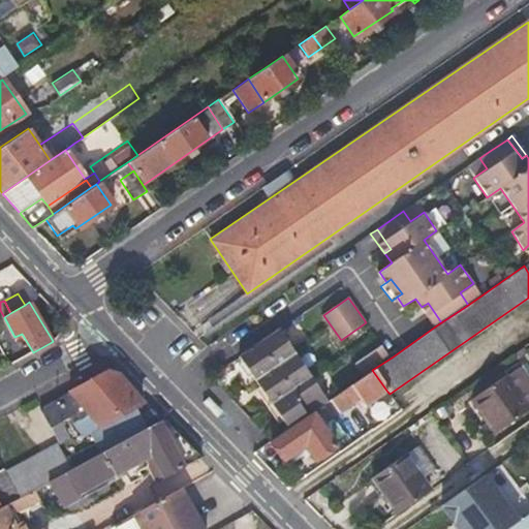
[(422,307),(435,327),(441,322),(428,303),(422,307)]
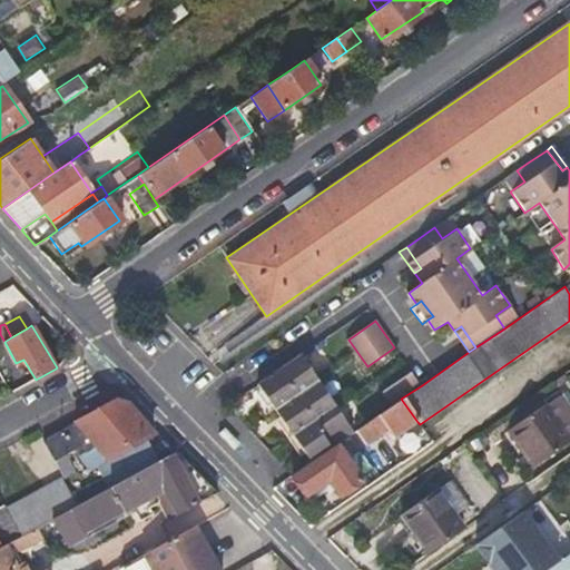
[(337,442),(354,431),(300,355),(258,384),(262,390),(272,403),(279,415),(304,451),(311,460),(337,442)]
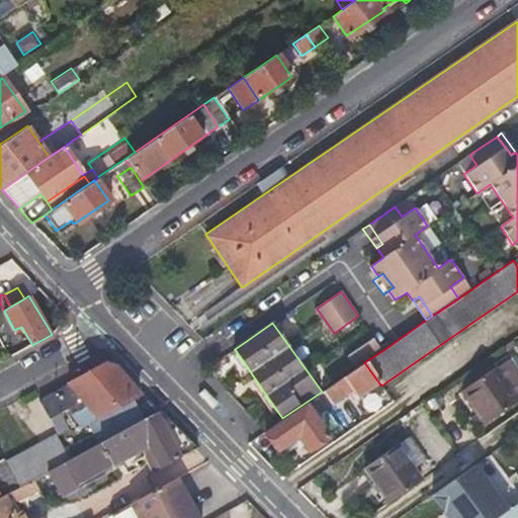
[(364,362),(383,350),(373,337),(349,354),(358,367),(364,362)]
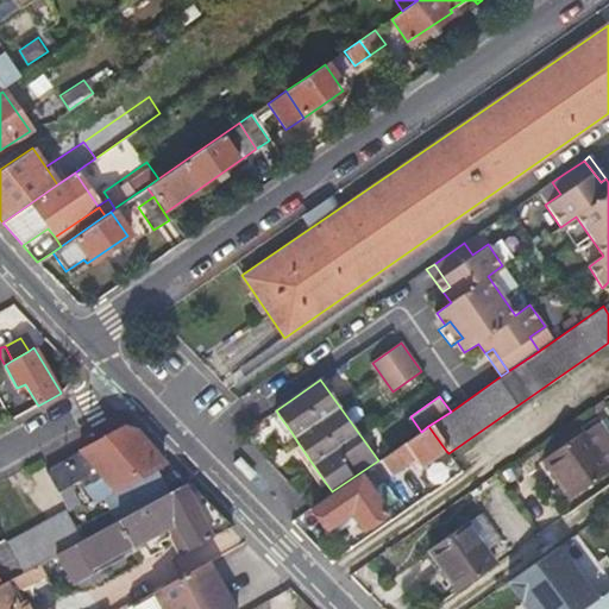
[(290,431),(280,416),(274,420),(284,434),(290,431)]
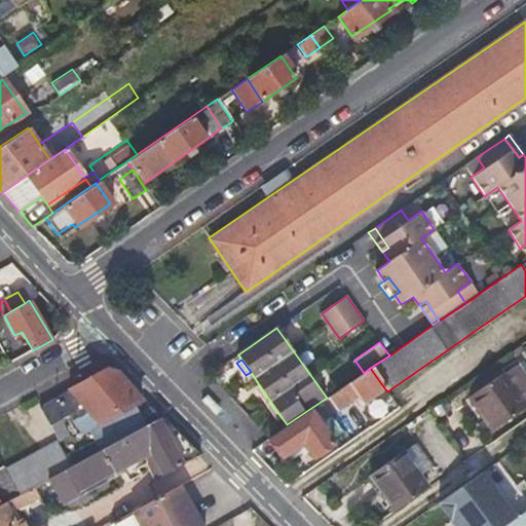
[(385,389),(370,368),(364,373),(328,397),(337,410),(358,397),(363,405),(385,389)]
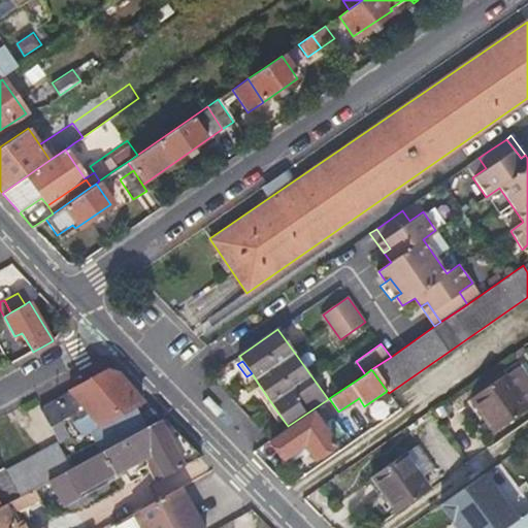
[(106,370),(40,408),(51,425),(75,411),(78,417),(89,411),(97,424),(114,415),(140,400),(118,373),(112,372),(106,370)]
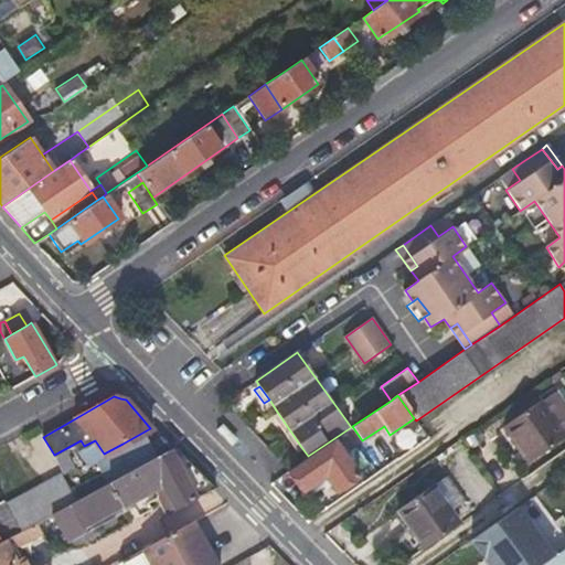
[(526,462),(563,437),(539,401),(502,426),(526,462)]
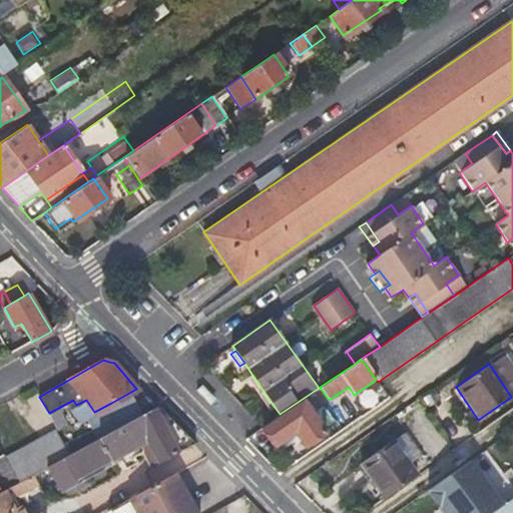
[(269,409),(274,406),(251,374),(246,377),(269,409)]
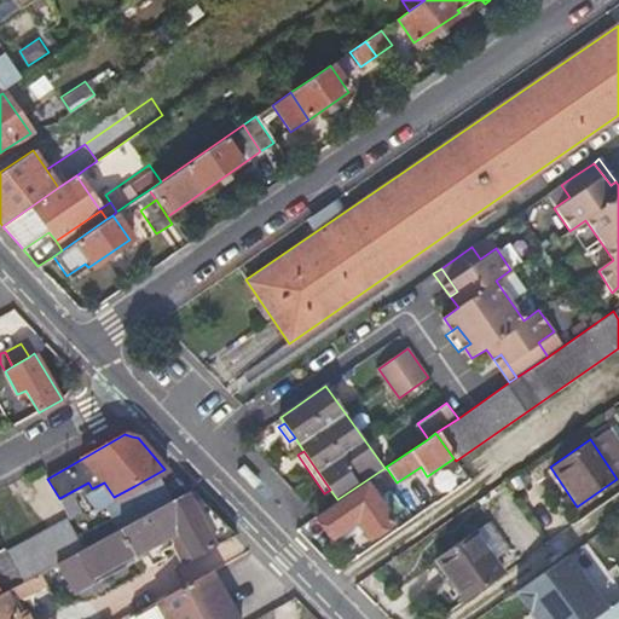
[(337,499),(317,514),(333,539),(358,520),(370,538),(394,522),(366,480),(337,499)]
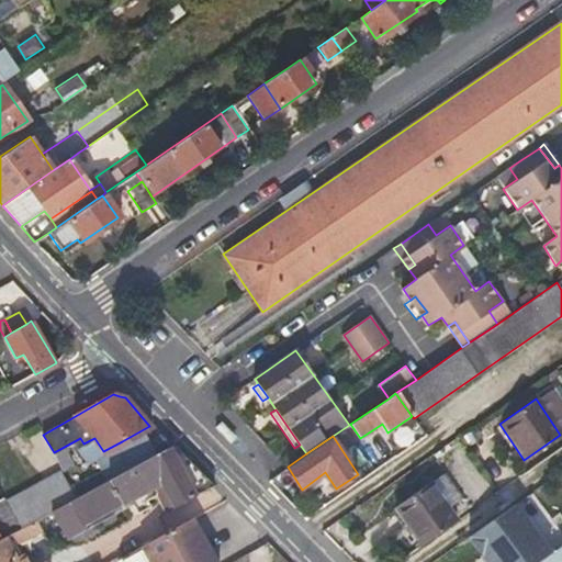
[(94,438),(83,444),(91,458),(103,451),(94,438)]
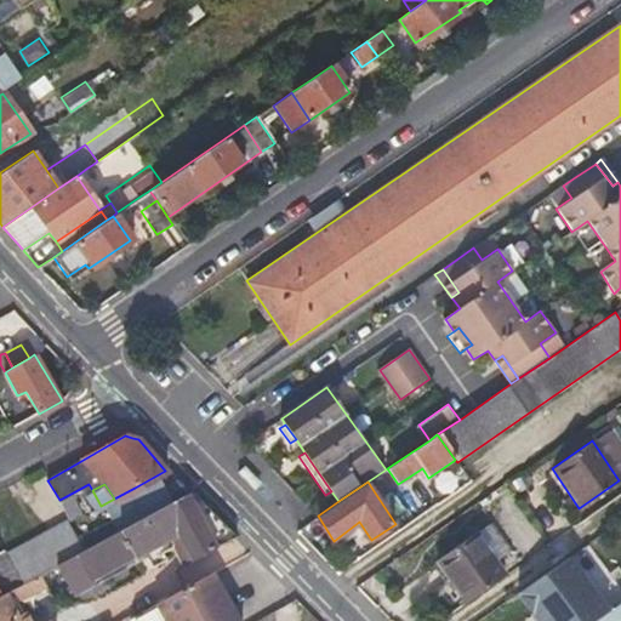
[(148,514),(135,488),(114,499),(101,506),(115,533),(148,514)]
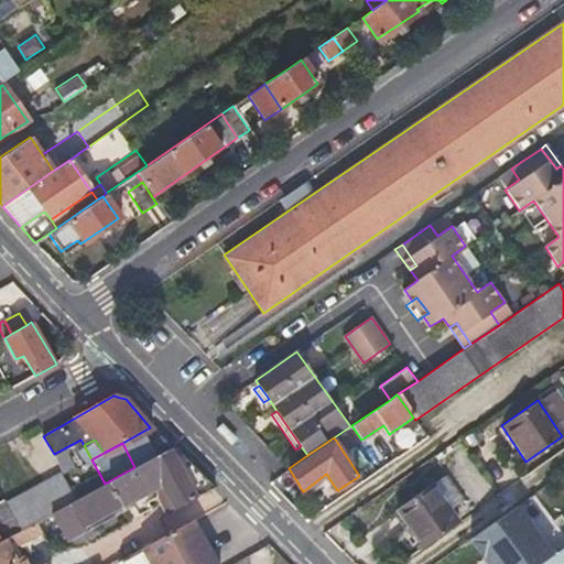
[(206,479),(174,445),(134,467),(105,484),(74,500),(50,513),(63,538),(154,488),(158,496),(156,496),(166,513),(215,488),(206,479)]
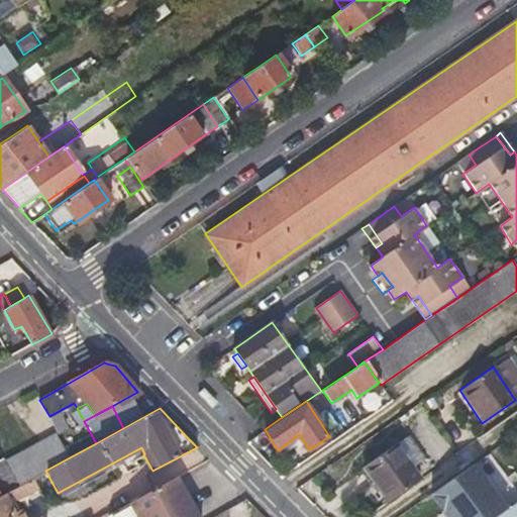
[(16,487),(45,471),(68,458),(54,432),(2,460),(16,487)]
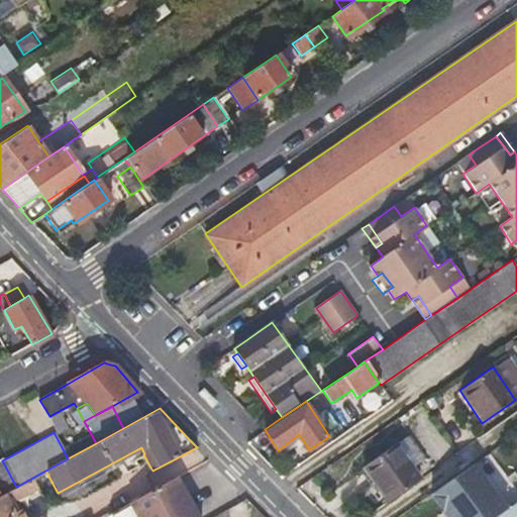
[(366,470),(387,501),(418,480),(397,448),(366,470)]
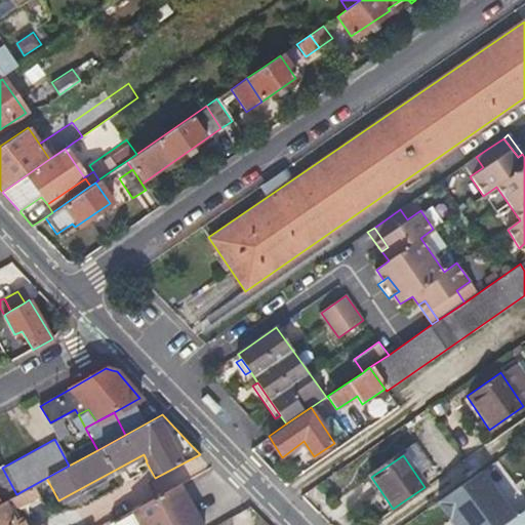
[(2,468),(1,466),(0,466),(0,502),(6,499),(16,494),(2,468)]
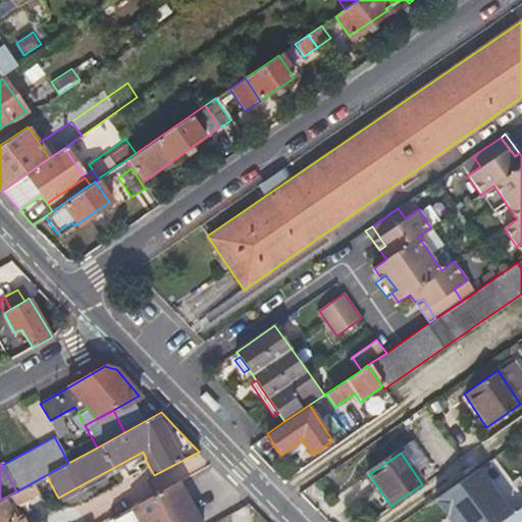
[(479,466),(437,497),(455,521),(498,521),(512,512),(479,466)]
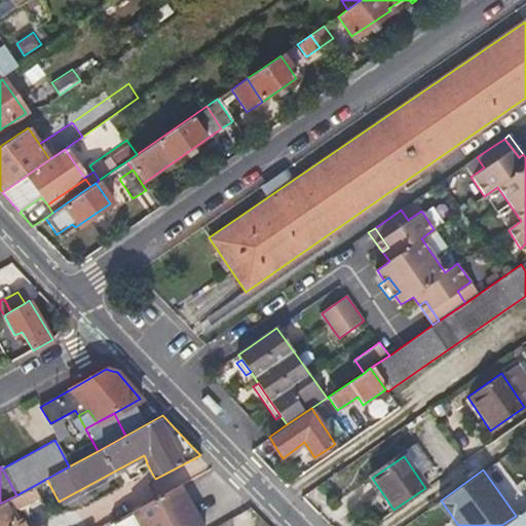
[(200,525),(179,486),(132,512),(139,525),(200,525)]
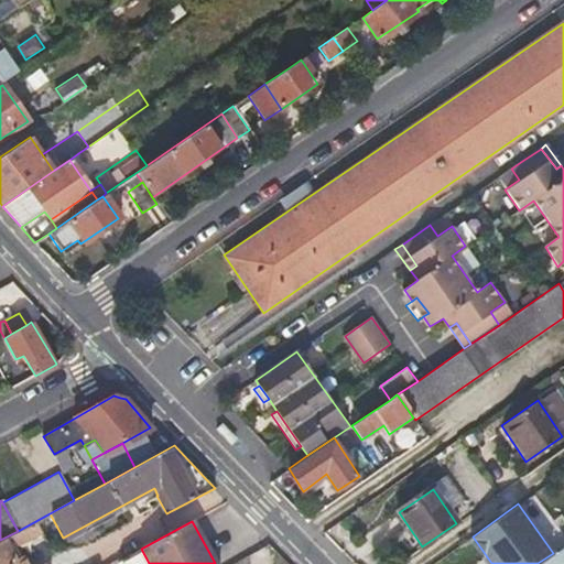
[(0,563),(25,563),(22,556),(19,559),(7,537),(0,540),(0,563)]
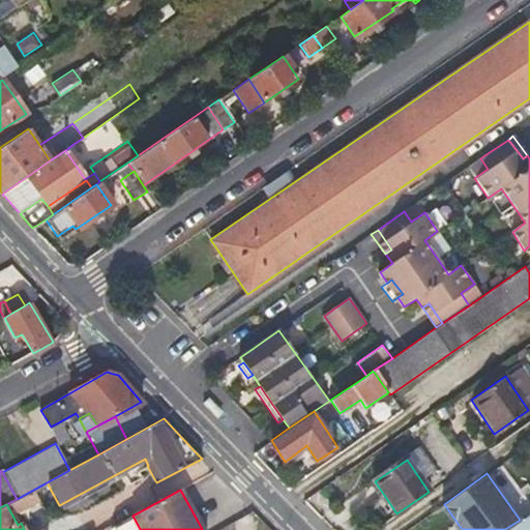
[(529,529),(529,512),(520,520),(505,529),(529,529)]
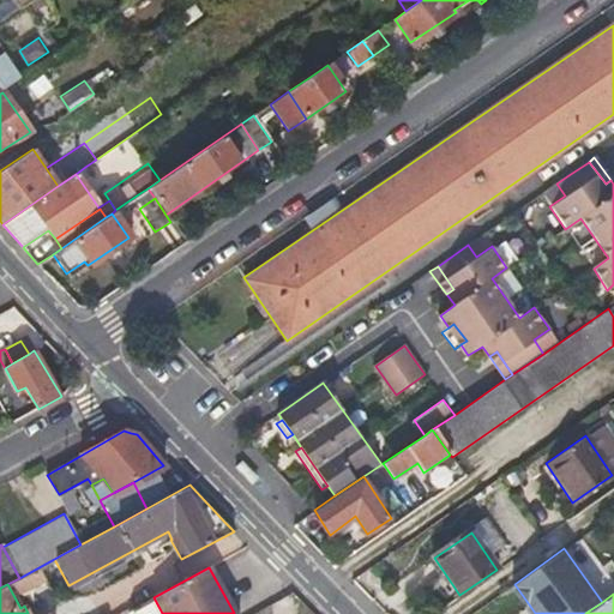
All buildings are outlined.
